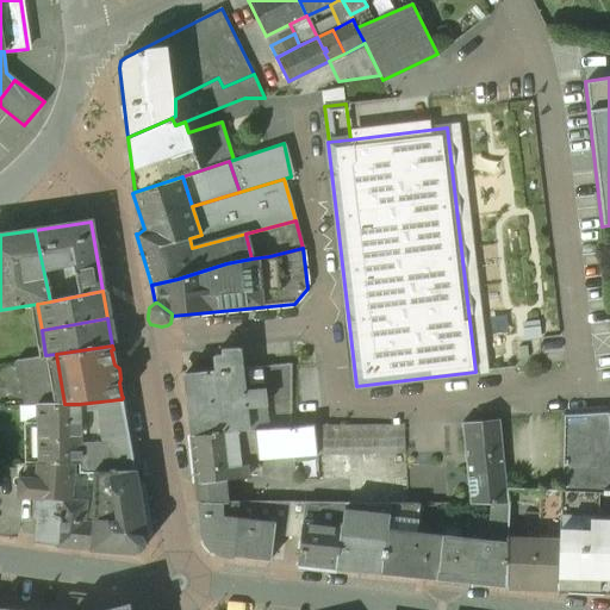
[(215,371),(186,373),(191,436),(237,431),(248,430),(246,406),(244,392),(242,368),(241,348),(221,349),(221,355),(213,356),(215,371)]
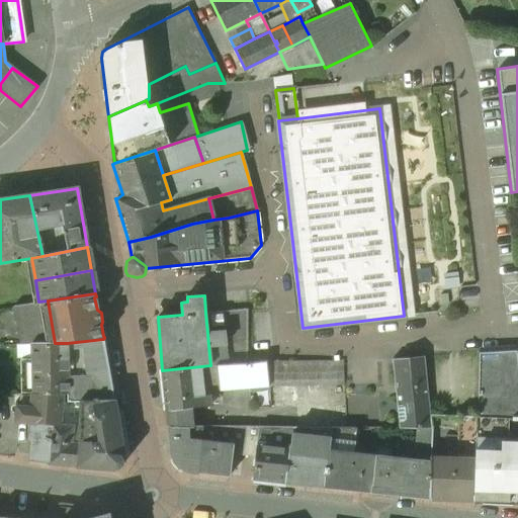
[(38,301),(13,306),(20,344),(32,343),(55,343),(48,300),(38,301)]
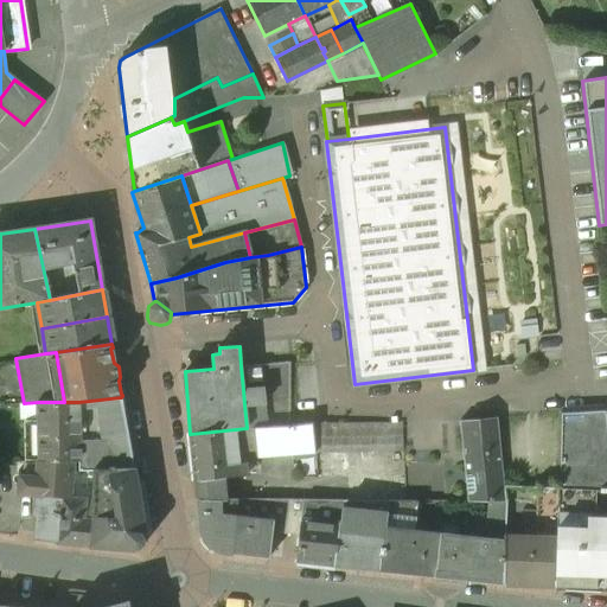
[(288,362),(241,366),(243,390),(264,388),(266,402),(244,404),(247,428),(254,428),(289,426),(288,362)]
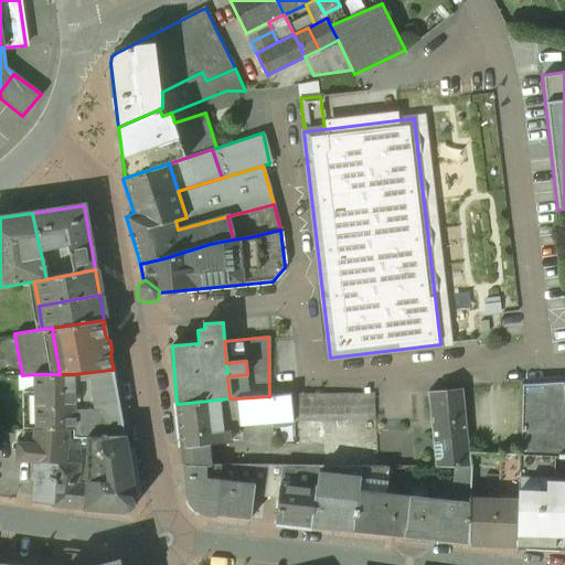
[(246,361),(226,363),(227,376),(247,374),(246,361)]
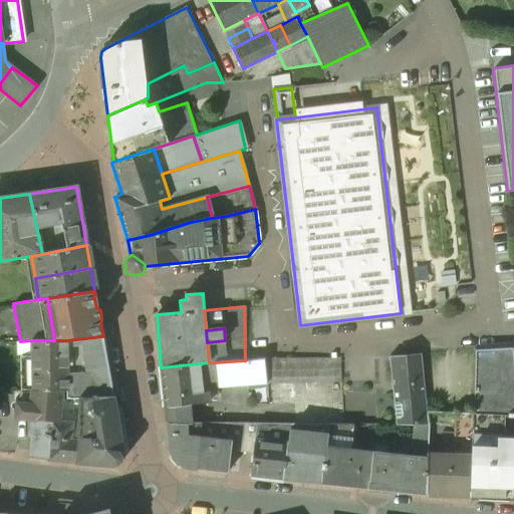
[(102,336),(66,340),(54,340),(32,340),(32,389),(41,389),(45,389),(59,389),(66,389),(68,397),(82,397),(95,397),(113,397),(102,336)]
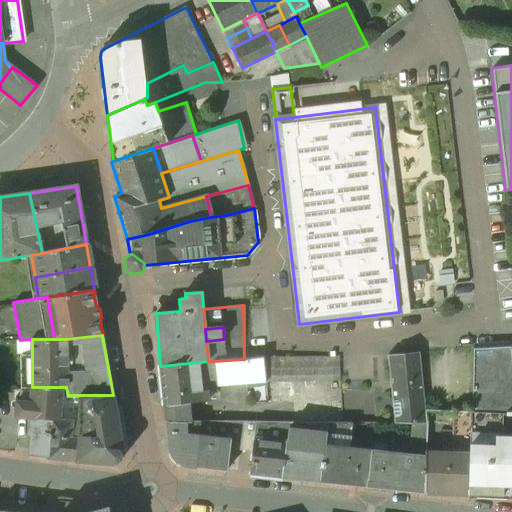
[(507,442),(507,447),(511,447),(511,346),(474,349),(472,389),(499,390),(498,428),(498,442),(507,442)]
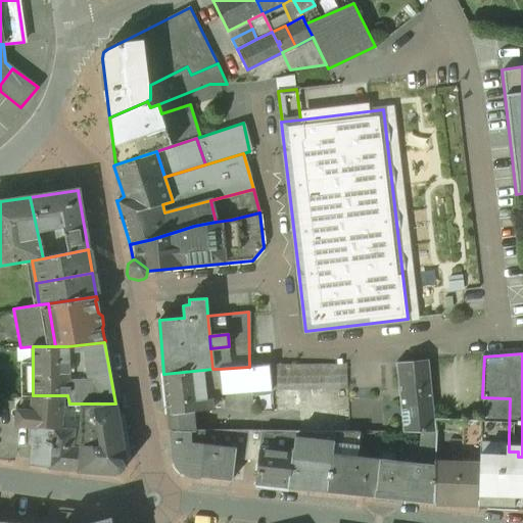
[(428,360),(399,362),(407,433),(421,433),(435,433),(434,427),(432,403),(428,360)]
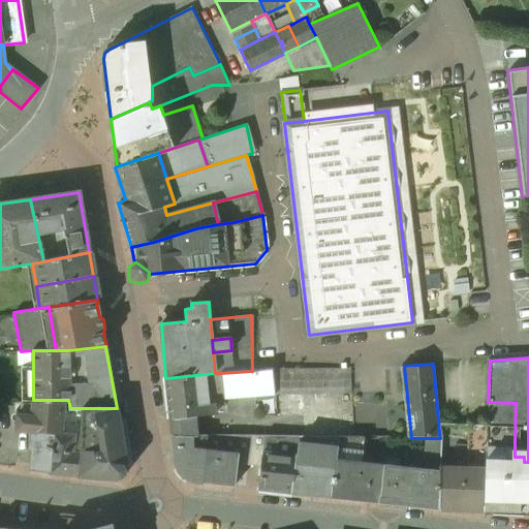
[(252,371),(221,373),(222,393),(223,398),(274,394),(272,369),(252,371)]
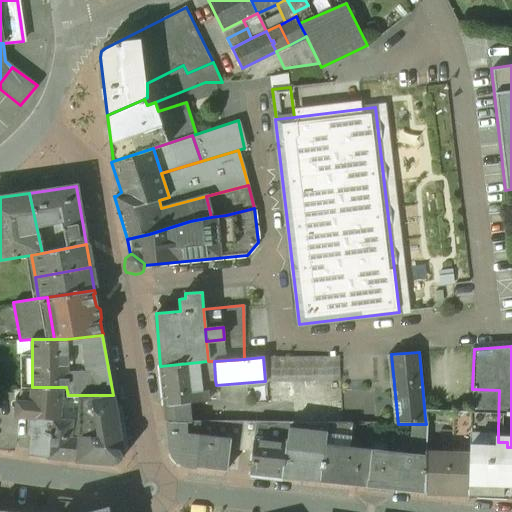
[(339,357),(263,357),(265,381),(265,382),(340,380),(339,357)]
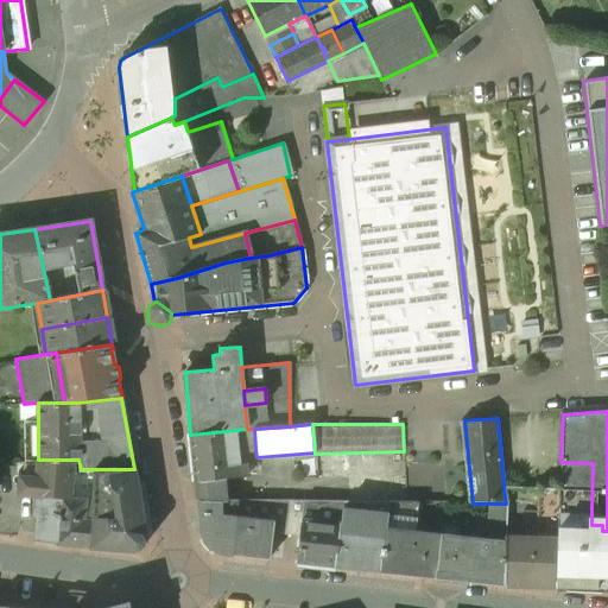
[(247,429),(236,430),(239,453),(255,451),(254,429),(247,429)]
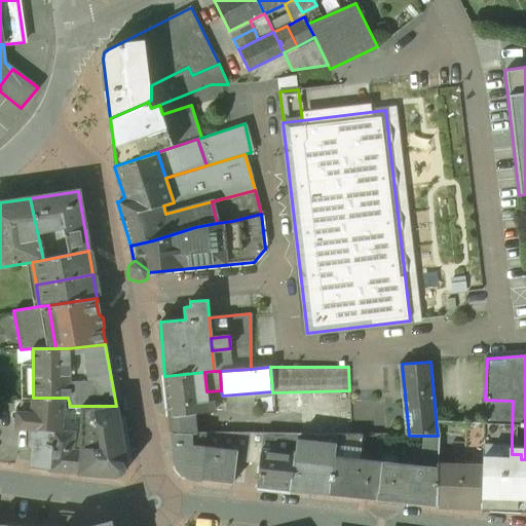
[(204,372),(164,376),(171,433),(191,434),(195,433),(194,414),(214,412),(213,401),(208,401),(207,391),(204,372)]
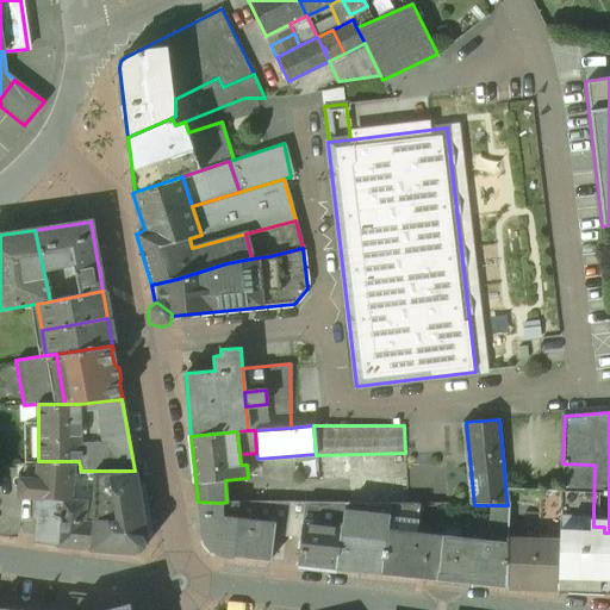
[(49,461),(38,461),(37,477),(19,475),(18,496),(37,498),(33,542),(56,545),(61,499),(69,500),(70,461),(54,461),(49,461)]
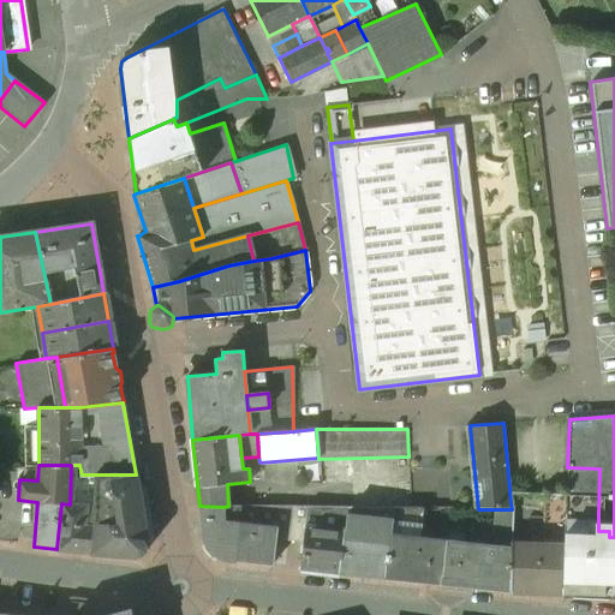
[(567,467),(567,476),(566,513),(598,514),(599,469),(567,467)]
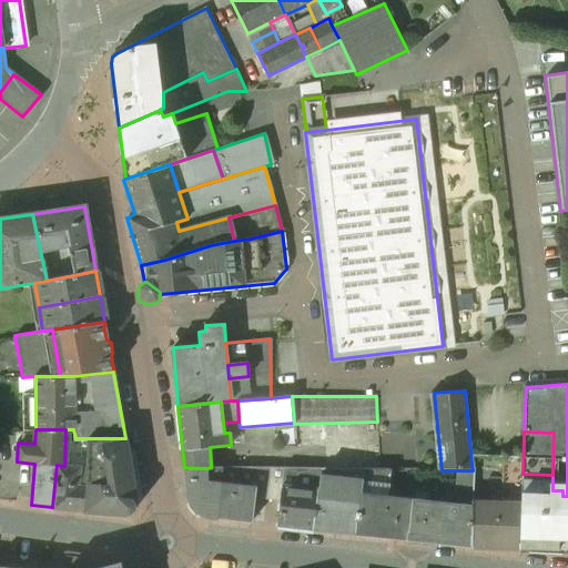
[(128,463),(125,438),(105,438),(91,438),(88,477),(93,477),(93,468),(105,466),(128,463)]
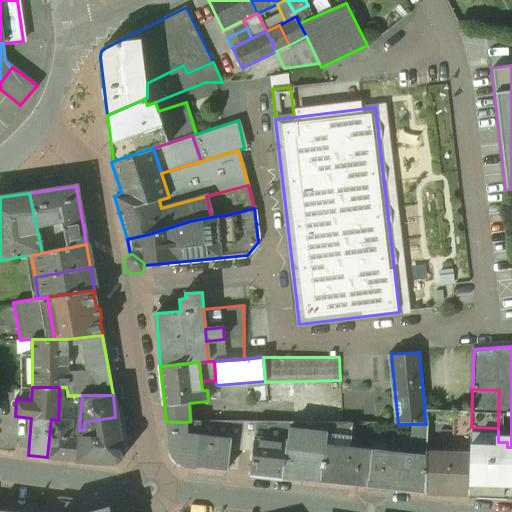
[(446,419),(445,445),(451,446),(452,428),(471,429),(471,427),(472,396),(423,395),(425,418),(446,419)]
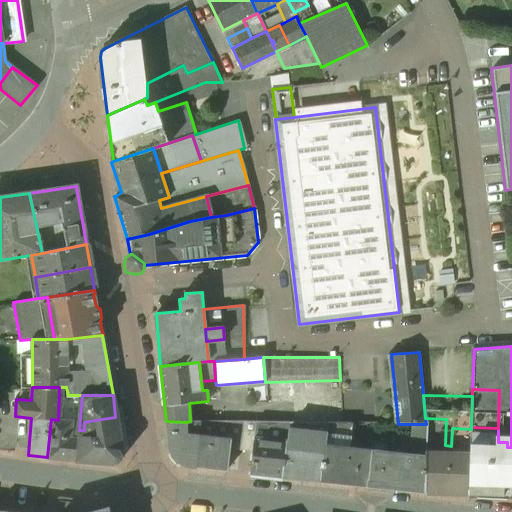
[(115,417),(95,420),(96,438),(118,435),(115,417)]
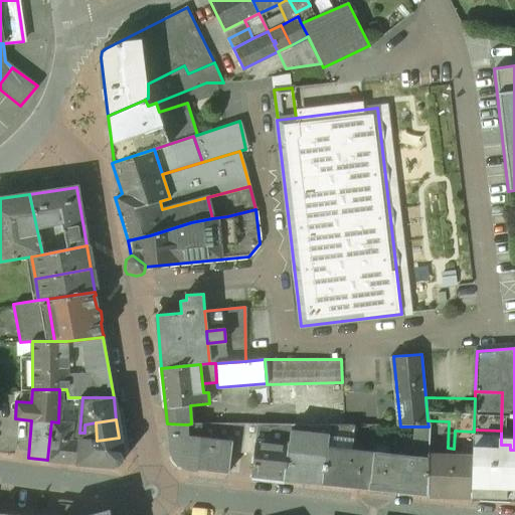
[(58,422),(51,421),(47,460),(76,463),(79,433),(71,432),(72,423),(58,422)]
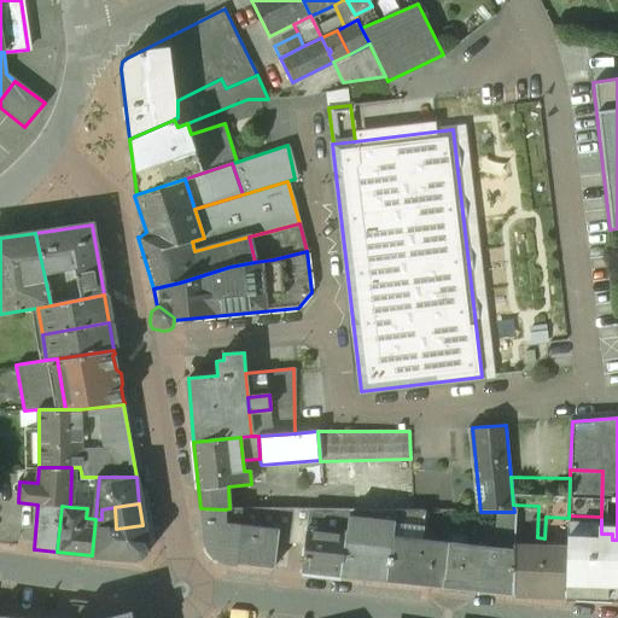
[(115,507),(101,509),(101,519),(100,531),(116,529),(115,507)]
